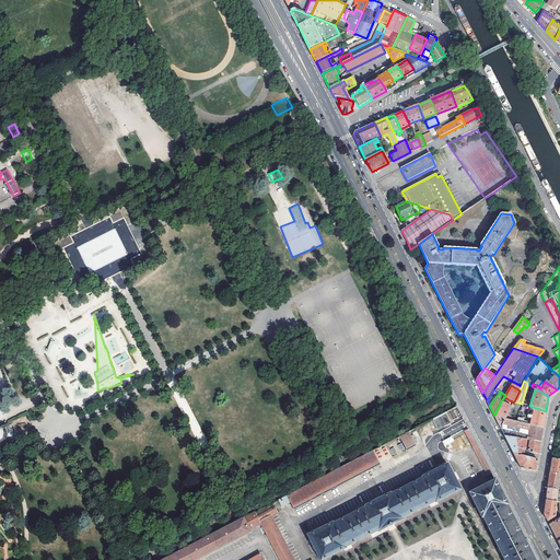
[(501,401),(494,416),(500,427),(501,429),(503,424),(505,419),(511,407),(501,401)]
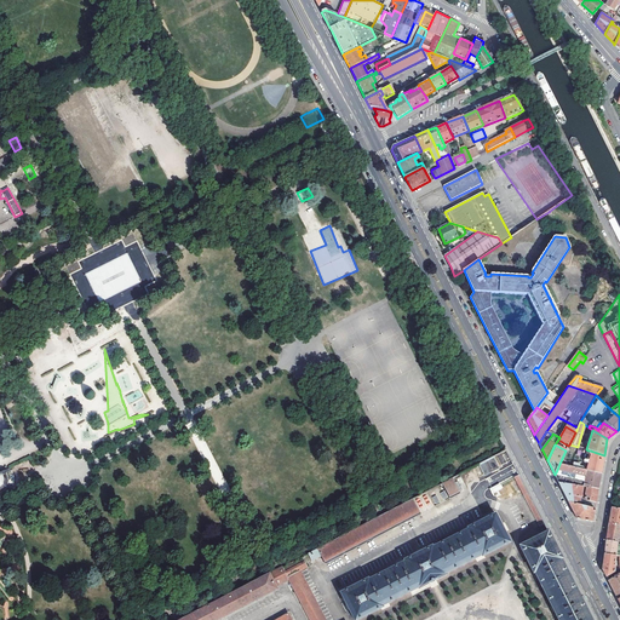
[(505,451),(495,455),(500,465),(511,460),(505,451)]
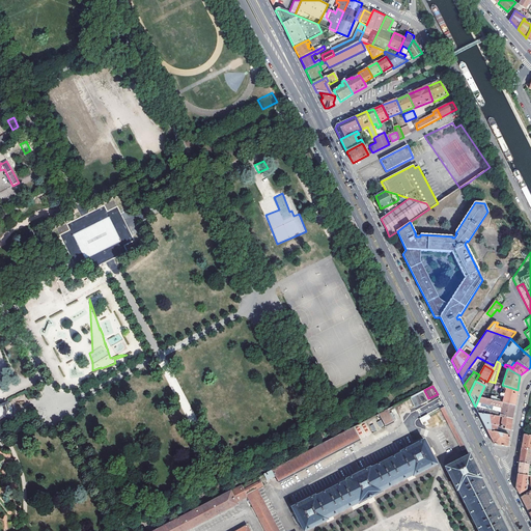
[(491,396),(490,399),(502,402),(514,406),(515,397),(518,390),(505,386),(504,389),(505,389),(504,394),(502,393),(501,393),(500,394),(500,395),(500,396),(501,396),(503,397),(503,399),(491,396)]
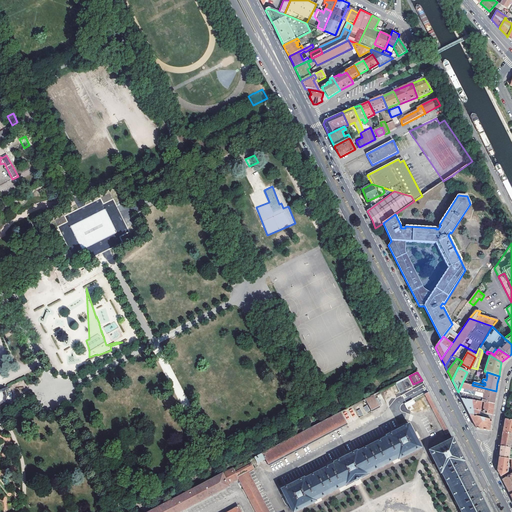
[(407,377),(395,383),(400,393),(411,387),(407,377)]
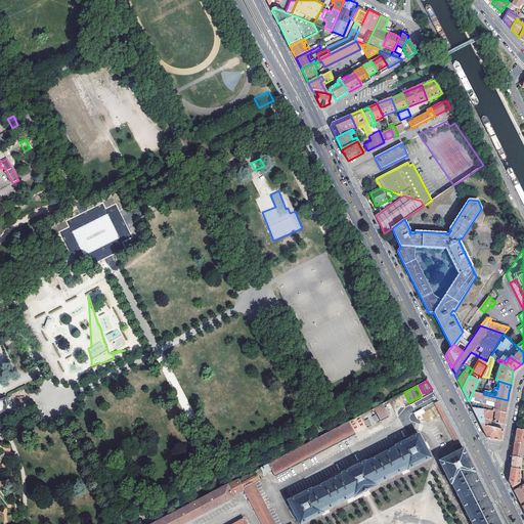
[(469,401),(470,404),(472,408),(492,411),(493,406),(494,402),(495,397),(483,394),(473,392),(471,397),(469,401)]
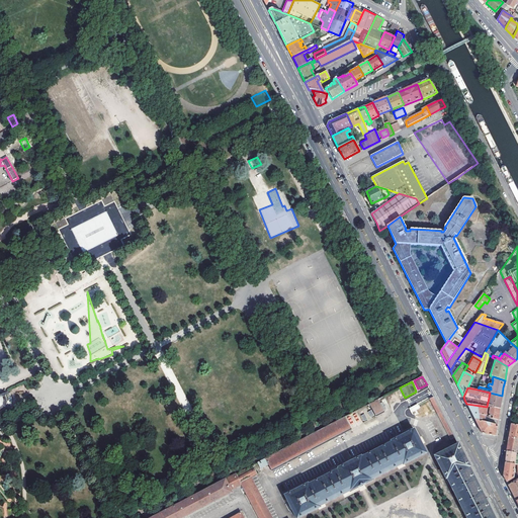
[(0,412),(9,408),(8,406),(9,404),(9,403),(9,401),(9,399),(9,397),(9,396),(10,396),(9,394),(11,393),(10,391),(7,393),(6,392),(2,394),(1,392),(0,392),(0,412)]
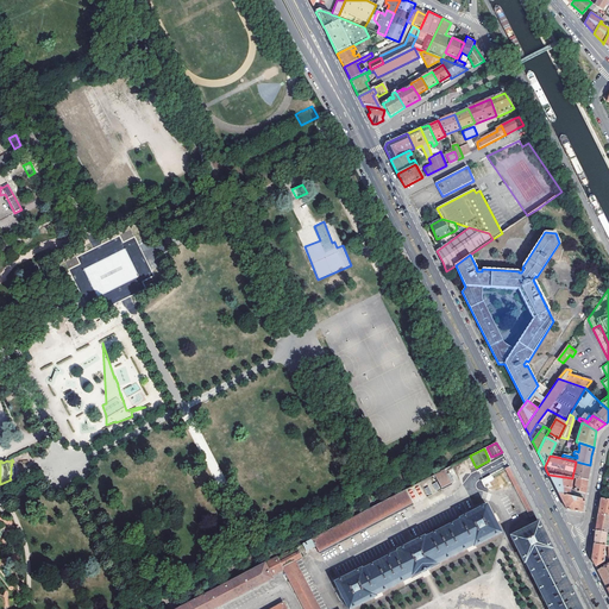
[(576,478),(588,481),(589,472),(590,465),(576,462),(575,468),(573,472),(572,478),(576,478)]
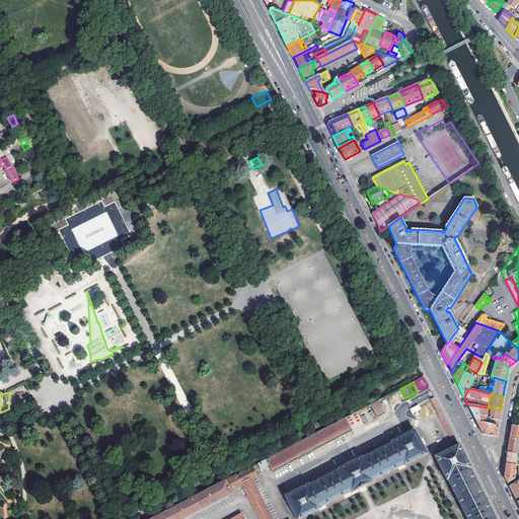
[(383,397),(371,404),(377,416),(384,413),(383,411),(389,408),(383,397)]
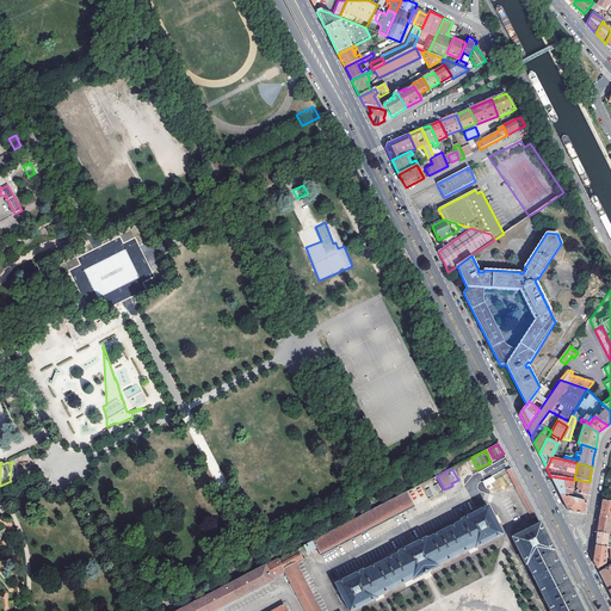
[(514,487),(519,485),(511,468),(506,470),(514,487)]
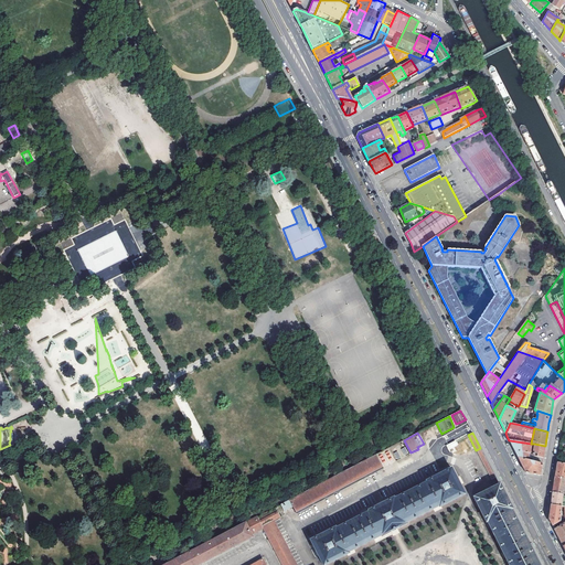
[(529,455),(531,444),(509,440),(513,447),(516,455),(518,458),(528,460),(528,457),(529,455)]
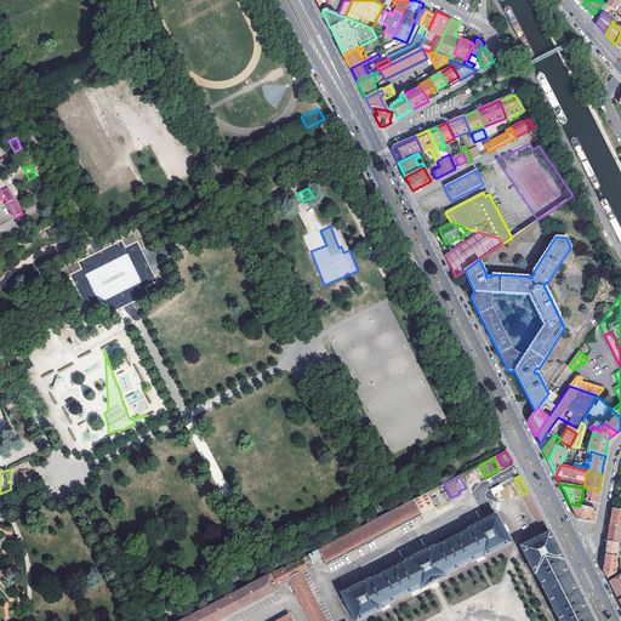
[(598,496),(599,490),(587,488),(585,497),(590,499),(590,501),(597,503),(598,496)]
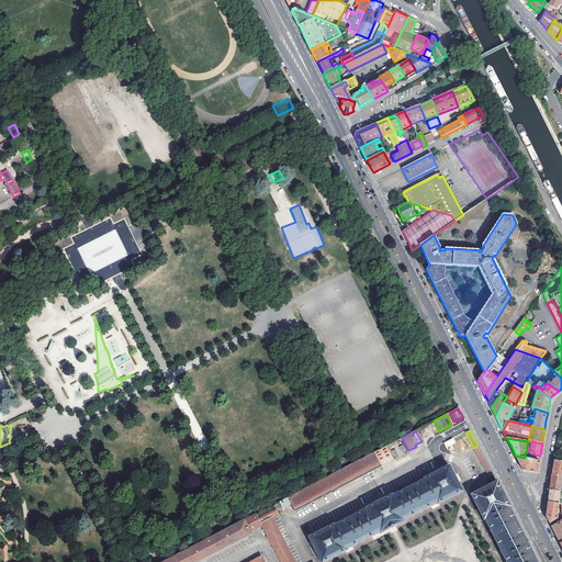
[(493,474),(478,446),(473,448),(489,476),(493,474)]
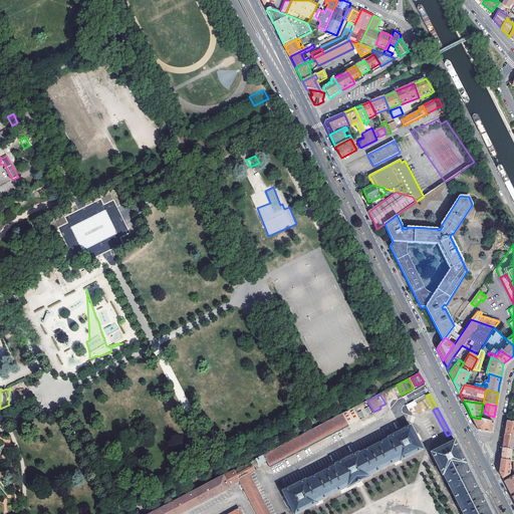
[(342,414),(256,459),(259,464),(266,460),(270,467),(348,426),(342,414)]
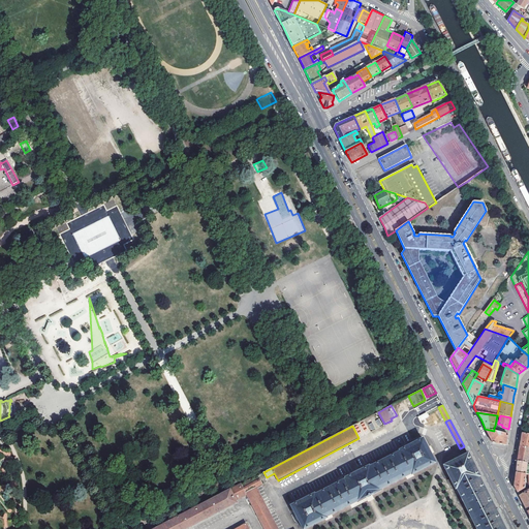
[(505,445),(507,434),(495,431),(494,431),(485,429),(486,431),(492,443),(505,445)]
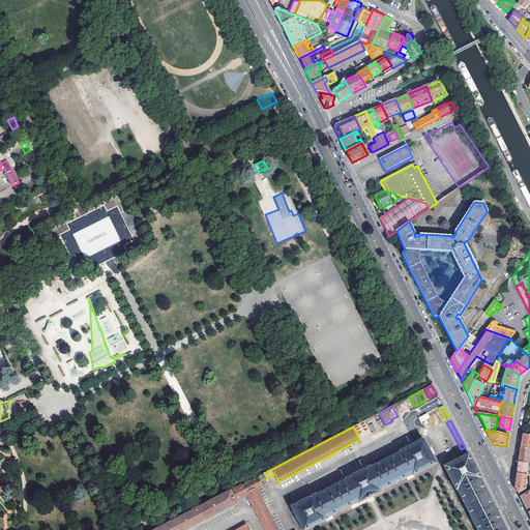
[(529,435),(523,434),(522,440),(521,447),(529,447),(529,435)]
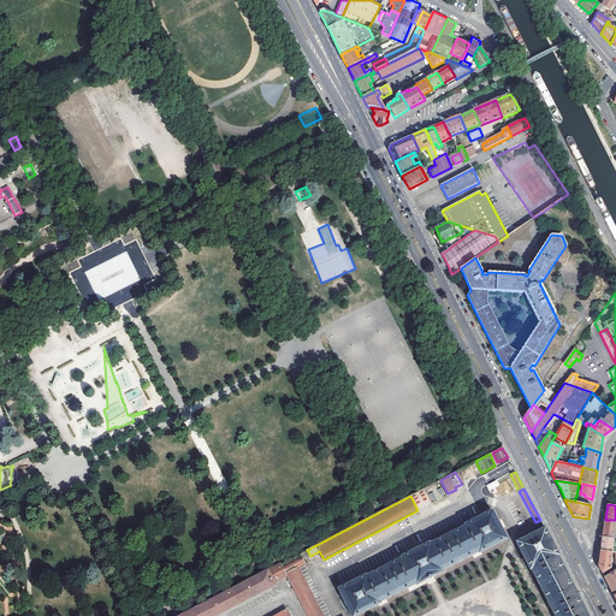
[(365,575),(338,588),(353,615),(354,615),(379,603),(379,602),(415,584),(415,585),(443,570),(443,569),(478,551),(479,552),(507,538),(492,509),(463,523),(465,525),(430,543),(428,542),(401,556),(402,557),(366,575),(365,575)]
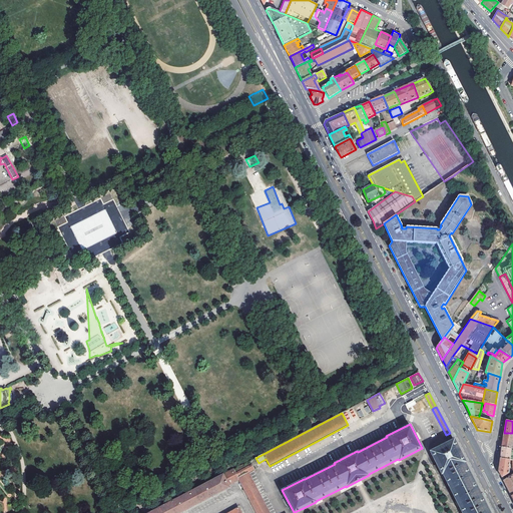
[(512,433),(504,433),(503,439),(502,447),(512,449),(512,433)]
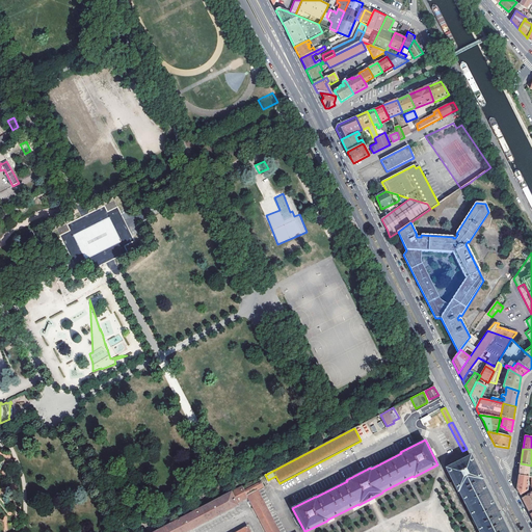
[(482,480),(471,456),(446,469),(457,493),(459,491),(478,531),(506,531),(481,480),(482,480)]
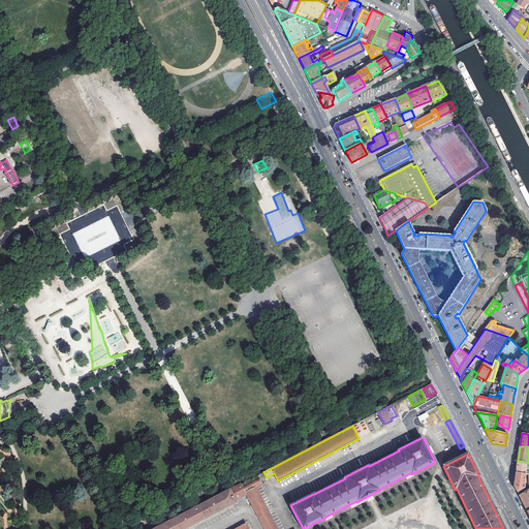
[(528,463),(518,461),(517,467),(516,472),(526,474),(528,473),(528,471),(528,468),(528,467),(528,463)]
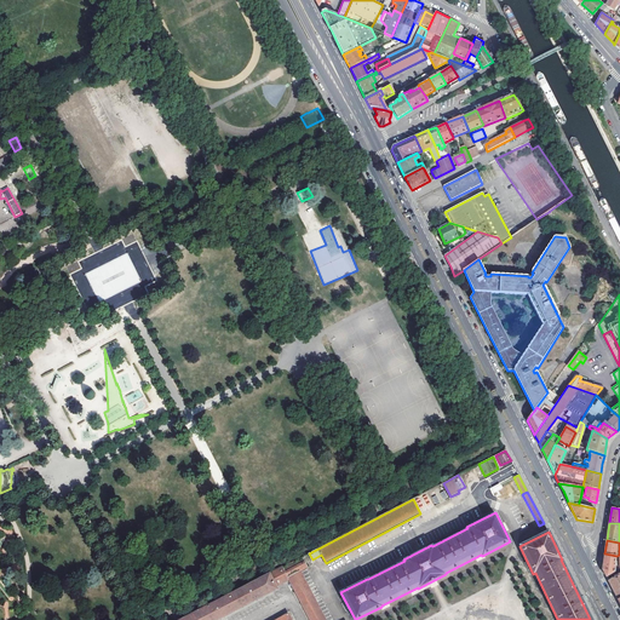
[(616,556),(604,554),(602,569),(604,574),(606,577),(615,572),(614,569),(616,556)]
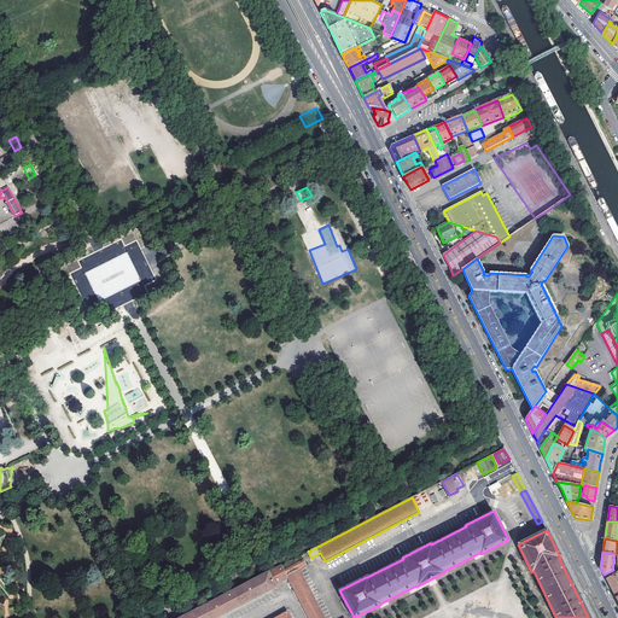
[(292,560),(283,565),(289,577),(310,617),(325,617),(299,569),(307,564),(302,557),(292,561),(292,560)]
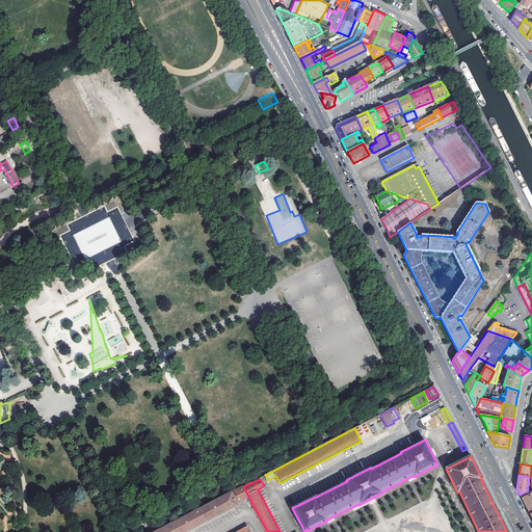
[(188,531),(197,527),(239,506),(237,503),(248,497),(243,486),(173,524),(156,531),(188,531)]
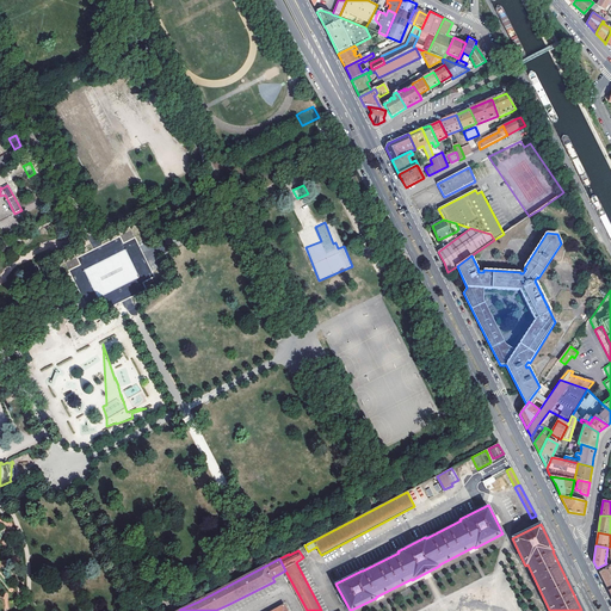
[(610,565),(599,572),(604,582),(609,591),(610,590),(610,565)]
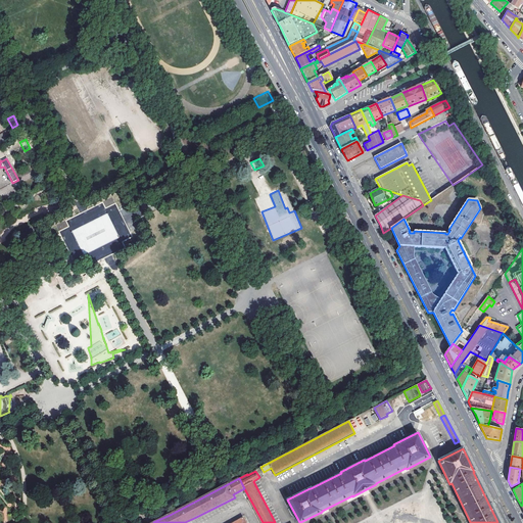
[(150,518),(152,522),(153,522),(170,515),(167,509),(150,518)]
